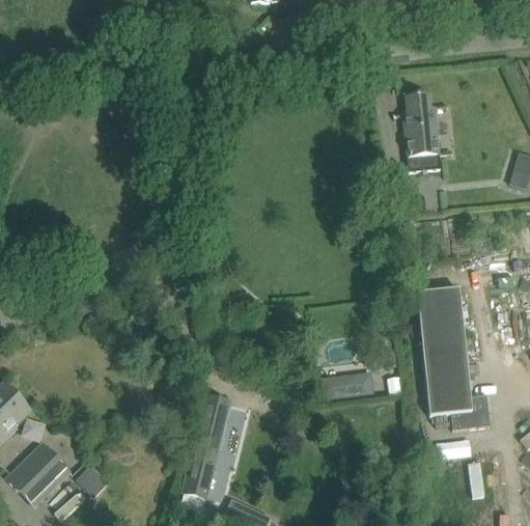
[(408,112),(402,113),(409,170),(441,167),(435,106),(430,106),(429,92),(406,94),(408,112)]
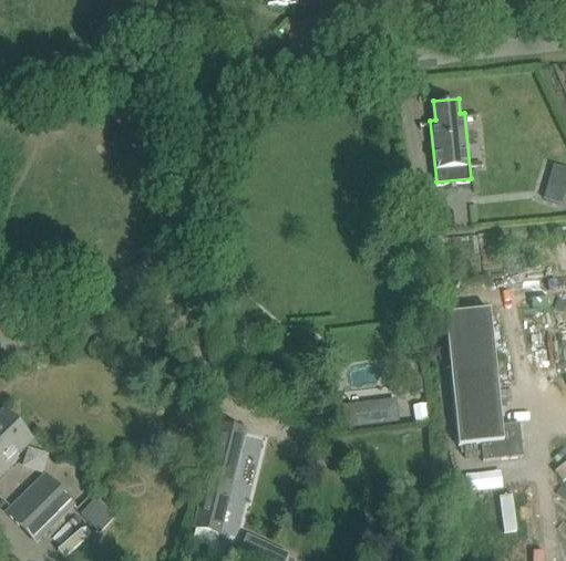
[(565,186),(548,180),(544,196),(562,200),(565,189),(565,186)]
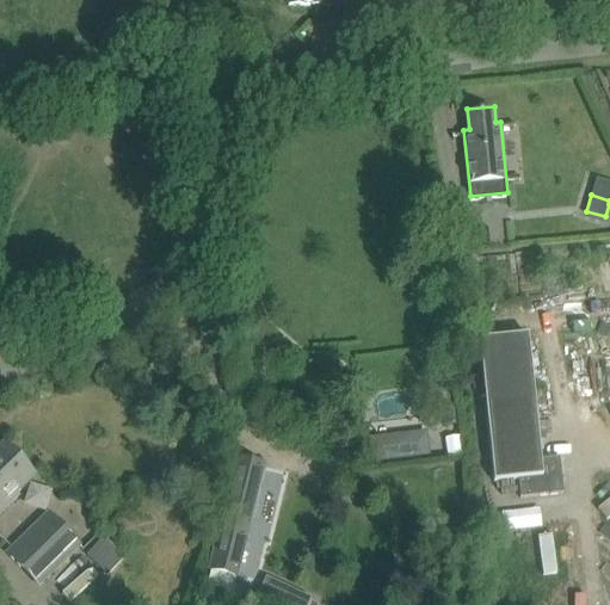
[(492,232),(490,245),(510,248),(513,235),(492,232)]
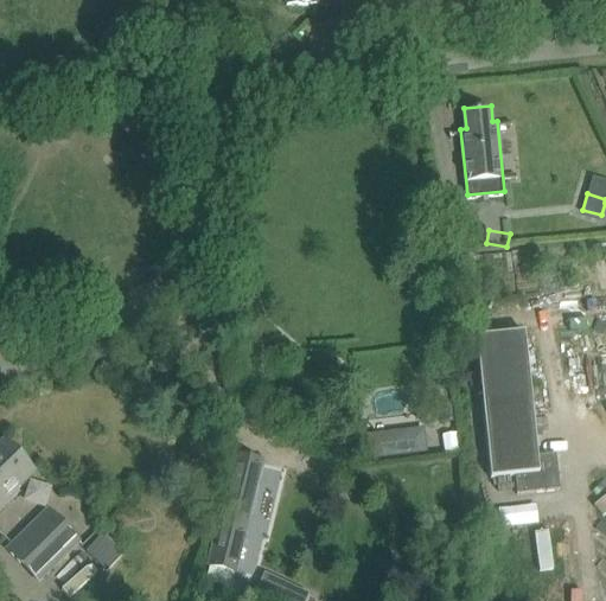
[(490,475),(515,472),(517,491),(560,486),(556,449),(537,452),(524,328),(476,333),(490,475)]
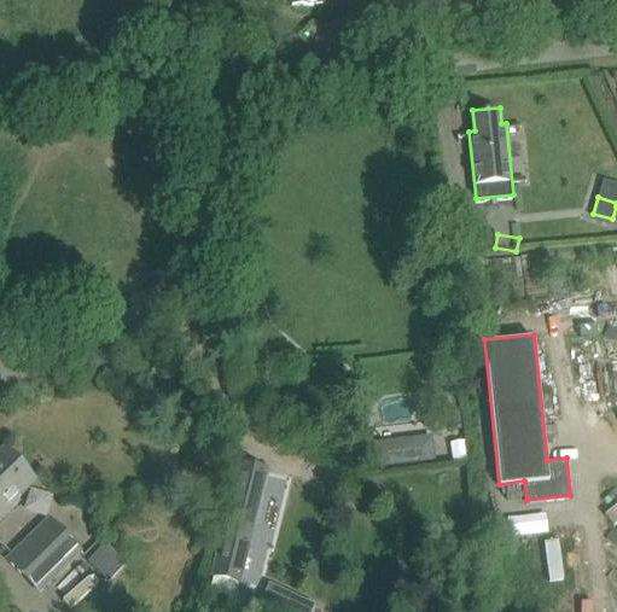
[(616,345),(589,348),(592,392),(613,391),(613,398),(616,397),(616,345)]
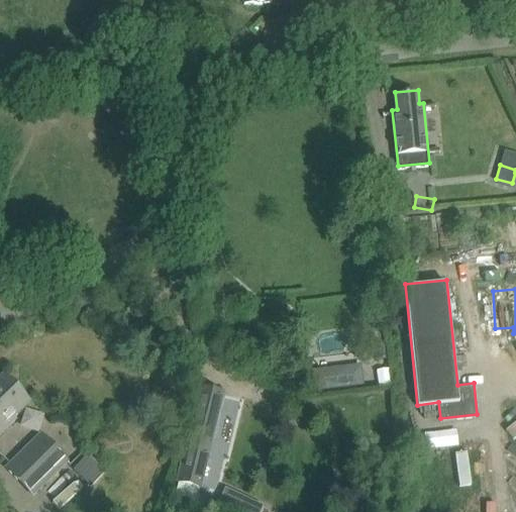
[(386,356),(384,341),(372,342),(374,359),(386,356)]
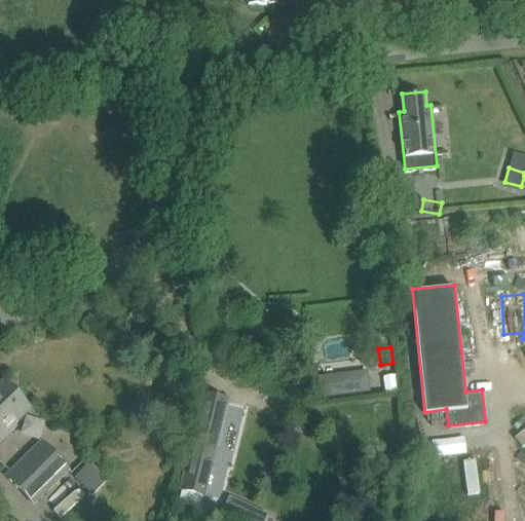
[(321,395),(370,388),(368,368),(317,374),(321,395)]
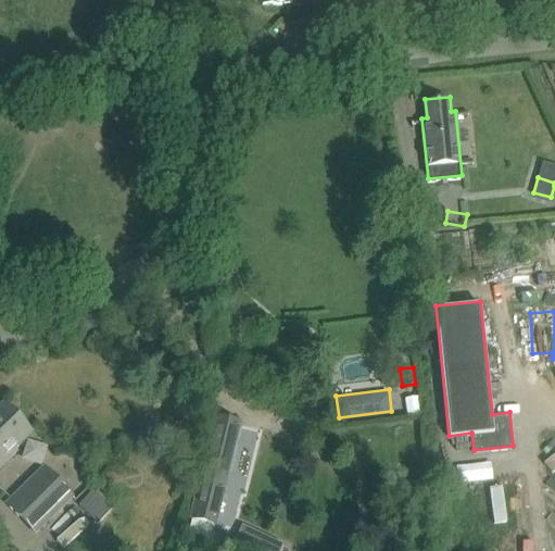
[(0,462),(15,447),(13,445),(30,428),(4,401),(0,405),(0,462)]
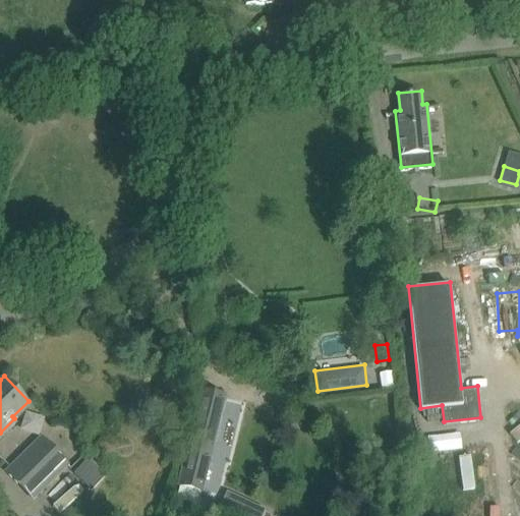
[(225,393),(203,388),(180,482),(203,488),(225,393)]
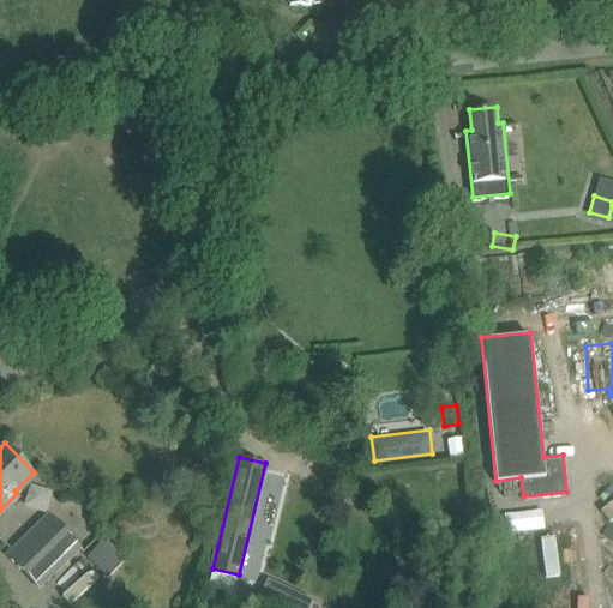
[(49,512),(8,552),(38,583),(80,543),(49,512)]
